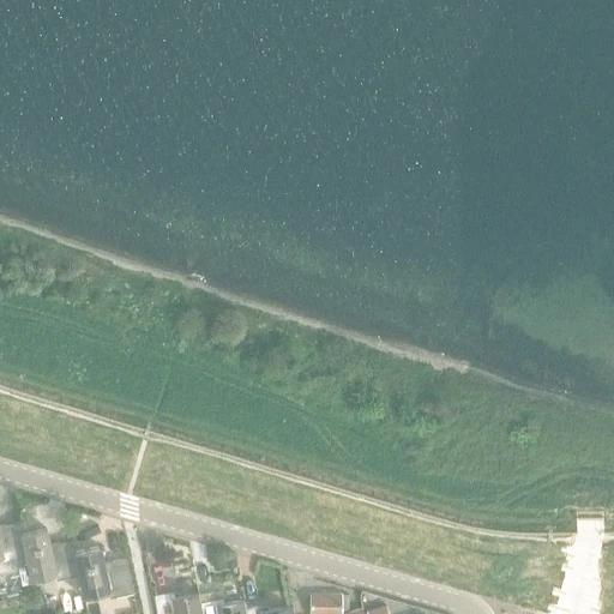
[(22,533),(23,533),(19,521),(0,524),(0,555),(2,555),(5,561),(26,557),(28,557),(22,533)]
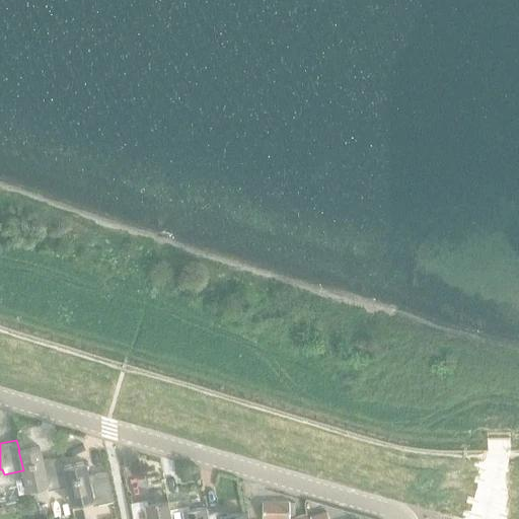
[(64,465),(65,465),(63,454),(43,459),(40,445),(19,450),(18,450),(23,470),(22,470),(27,491),(48,486),(49,491),(68,486),(69,486),(64,465)]
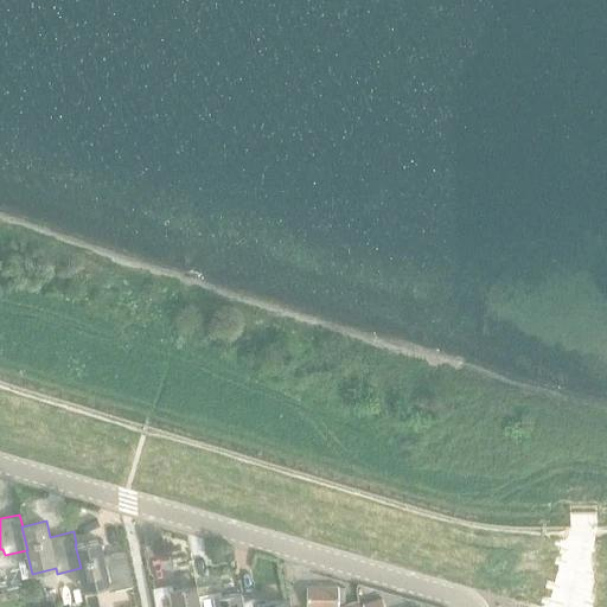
[(81,568),(80,568),(84,590),(108,586),(109,590),(132,586),(125,550),(102,555),(98,540),(76,544),(75,544),(81,568)]
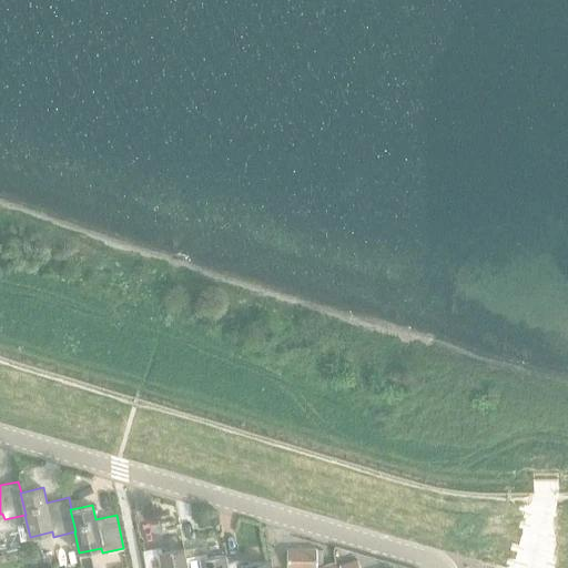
[(185,567),(184,556),(183,547),(160,551),(159,546),(142,549),(145,567),(185,567)]
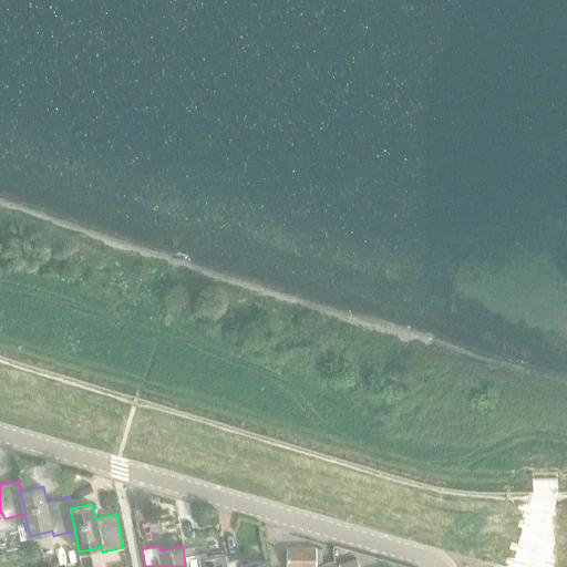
[(336,566),(334,562),(313,566),(313,547),(286,547),(285,566),(288,566),(336,566)]
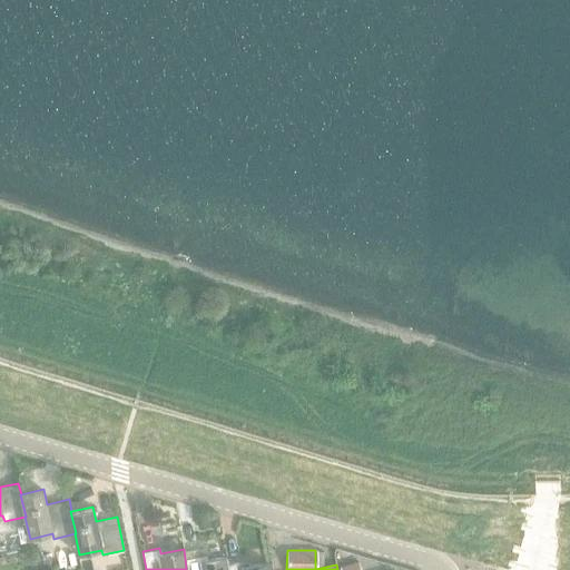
[(228,569),(227,563),(226,554),(203,559),(202,554),(185,558),(186,569),(228,569)]
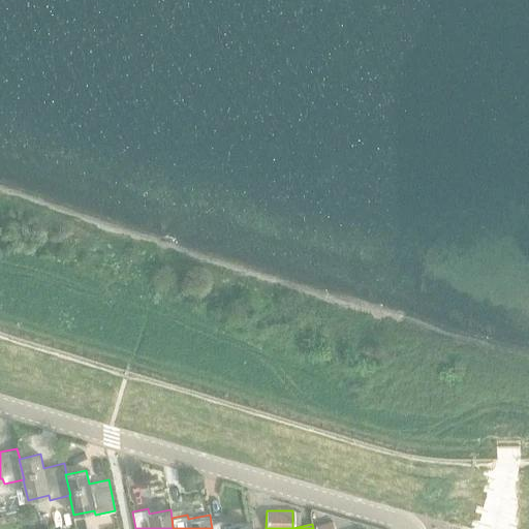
[(211,523),(212,528),(249,528),(248,521),(225,525),(224,520),(211,523)]
